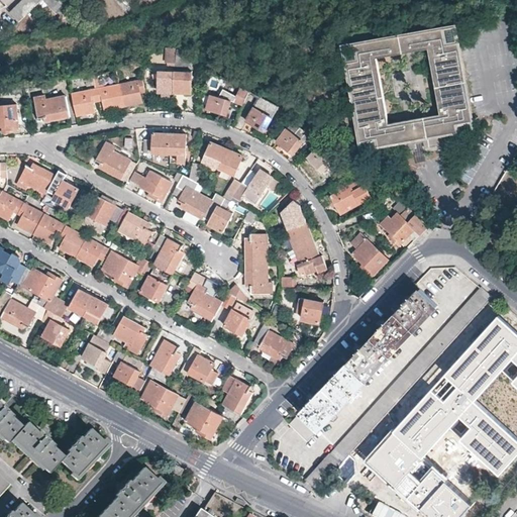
[(67,1),(65,0),(18,0),(9,9),(19,19),(37,0),(45,0),(57,11),(67,1)]
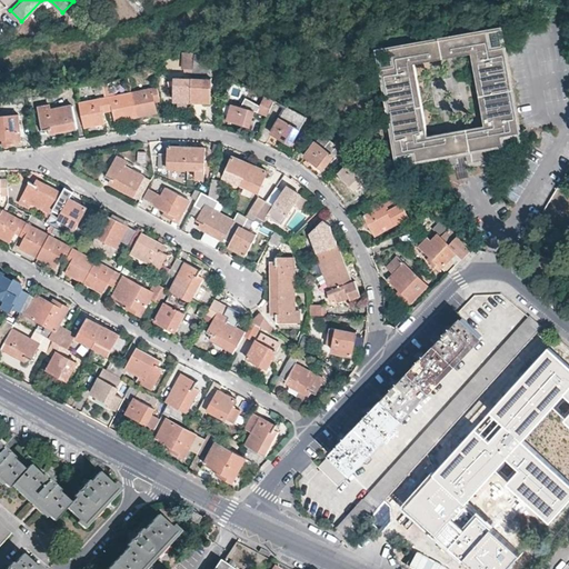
[(471,51),(490,47),(487,29),(392,46),(396,65),(415,61),(471,51)]
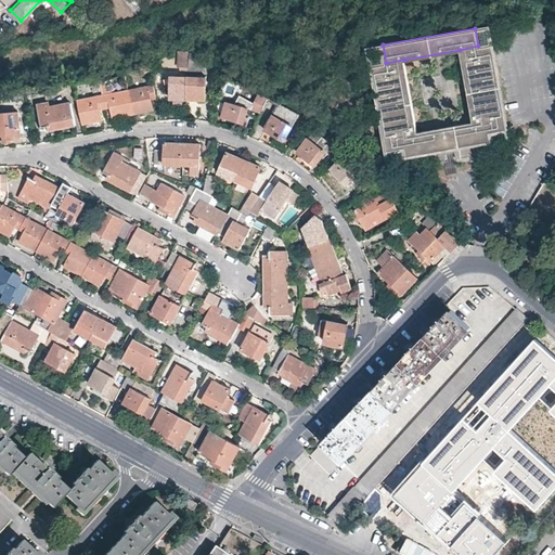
[(417,130),(404,60),(386,63),(372,65),(387,150),(405,146),(407,152),(490,137),(489,130),(507,127),(492,43),(478,46),(460,50),(473,120),(450,125),(440,126),(417,130)]
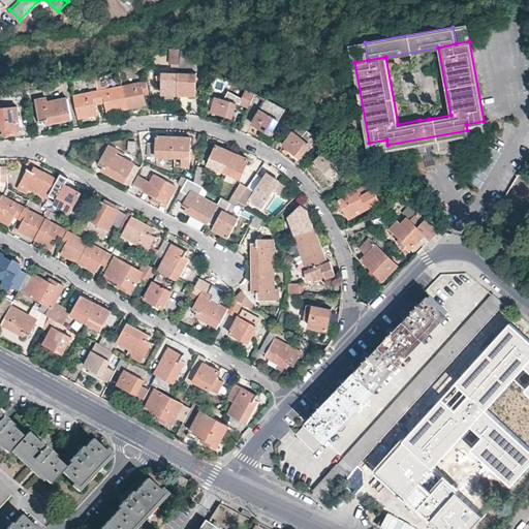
[(193,65),(196,55),(180,45),(180,60),(179,65),(193,65)]
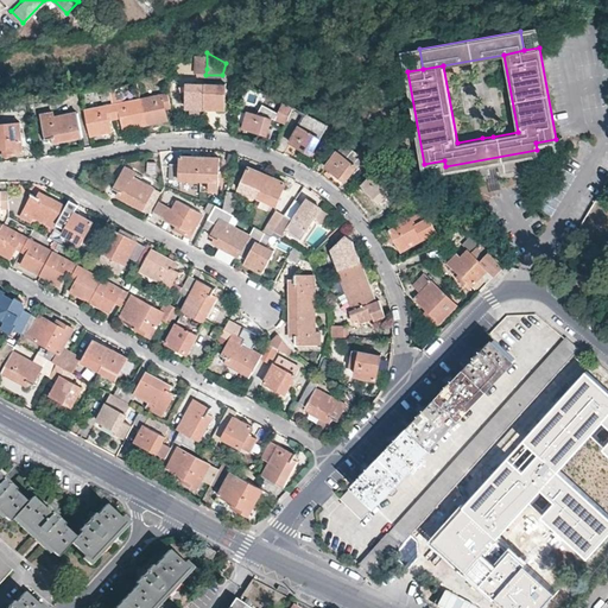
[(164,76),(159,69),(150,75),(153,82),(164,76)]
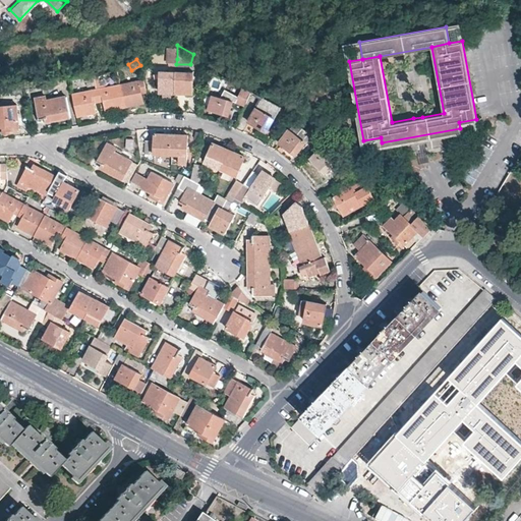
[(176,68),(176,64),(177,59),(163,59),(163,68),(176,68)]
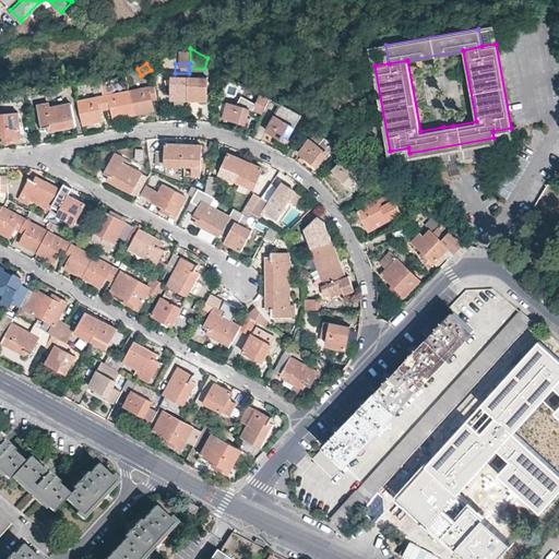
[(188,96),(200,97),(206,97),(209,73),(206,72),(206,74),(189,74),(188,96)]
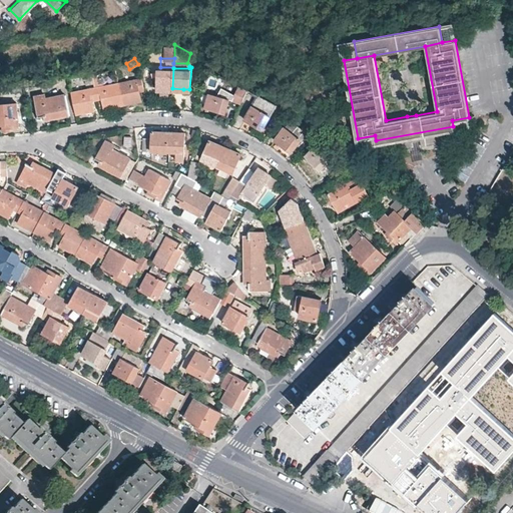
[(91,67),(85,69),(88,82),(94,81),(91,67)]
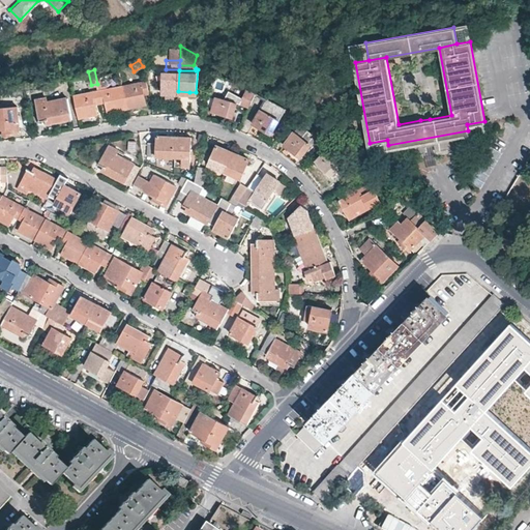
[(163,90),(178,91),(179,70),(164,70),(163,90)]
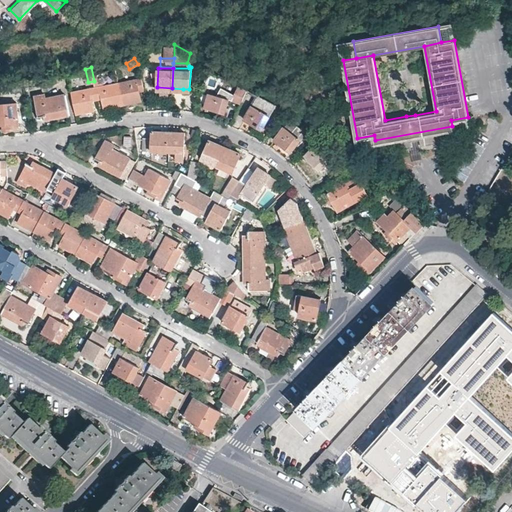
[(118,80),(123,102),(140,99),(138,90),(137,85),(143,84),(141,75),(118,80)]
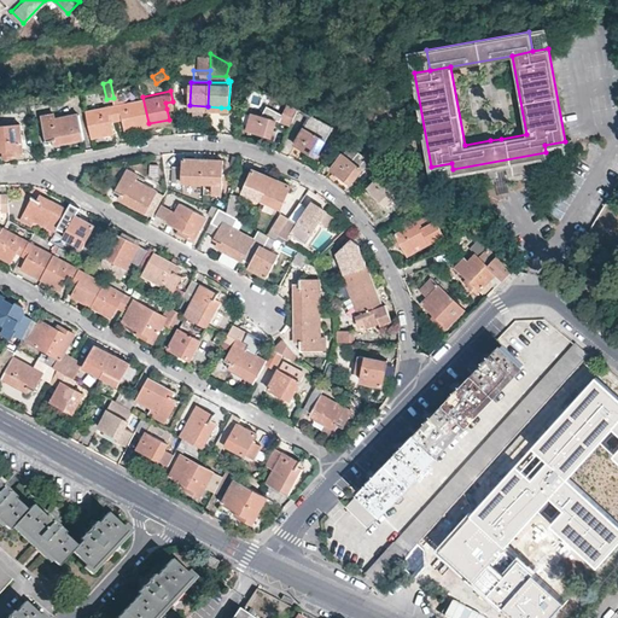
[(127,128),(149,123),(143,97),(115,103),(116,111),(123,110),(124,116),(127,128)]
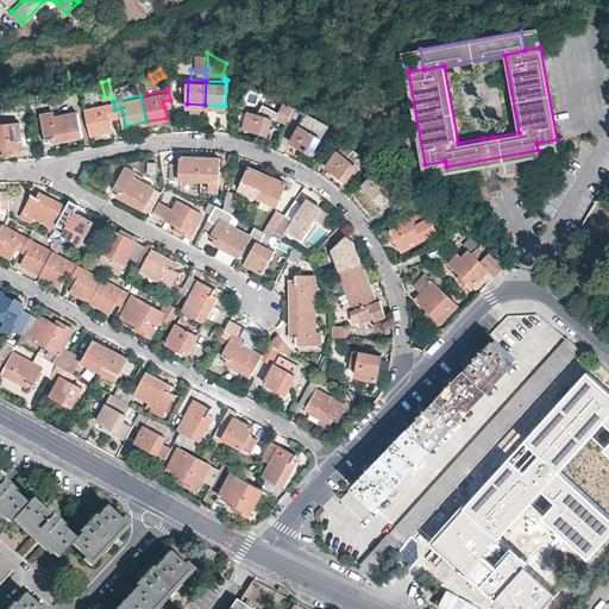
[(294,104),(284,98),(277,114),(287,119),(294,104)]
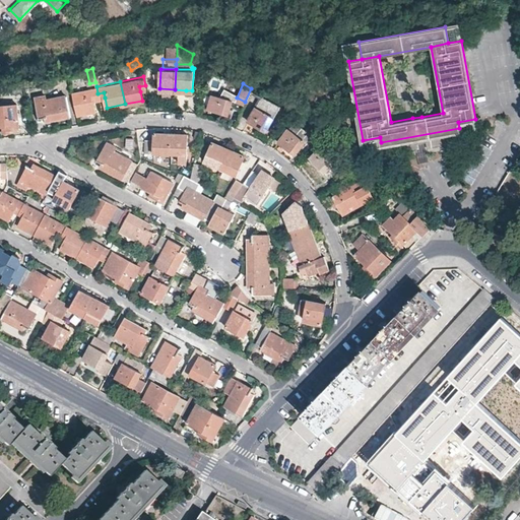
[(72,90),(77,114),(95,110),(94,100),(93,94),(98,93),(96,86),(72,90)]
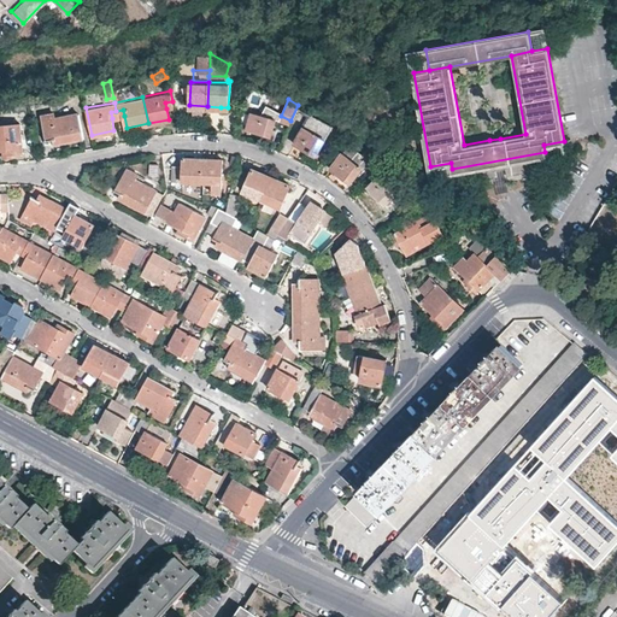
[(207,106),(207,116),(221,117),(221,107),(207,106)]
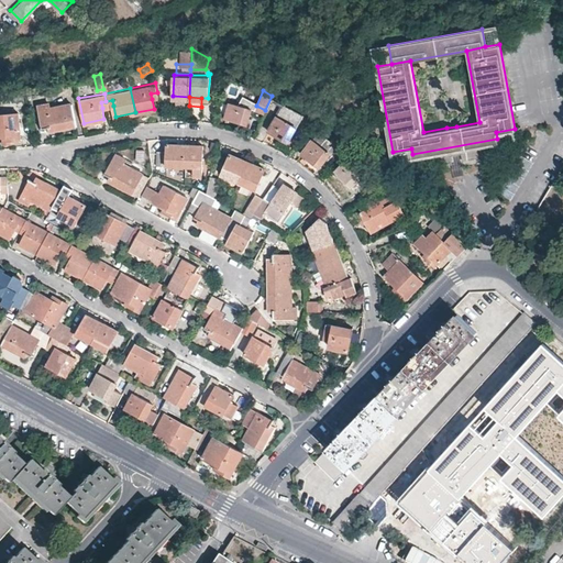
[(245,121),(251,107),(231,99),(224,114),(246,123),(247,122),(245,121)]
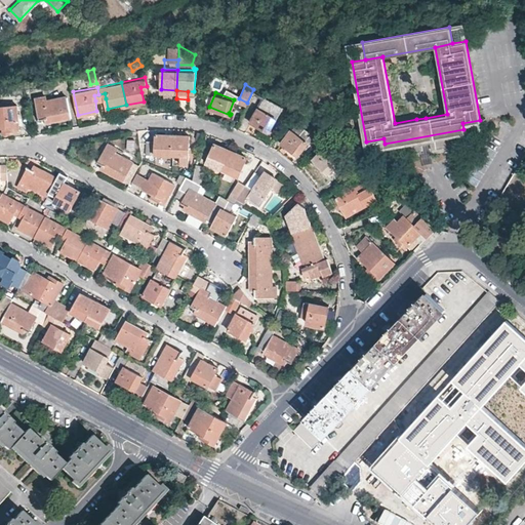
[(72,116),(68,94),(47,98),(46,94),(36,95),(40,116),(37,117),(37,118),(45,117),(46,121),(72,116)]
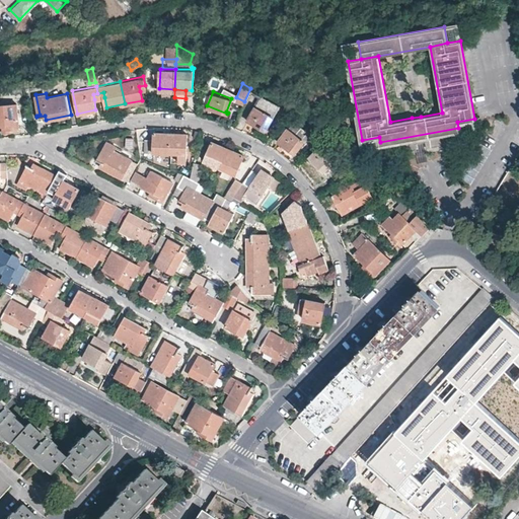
[(265,127),(279,103),(263,94),(247,120),(266,131),(267,129),(265,127)]
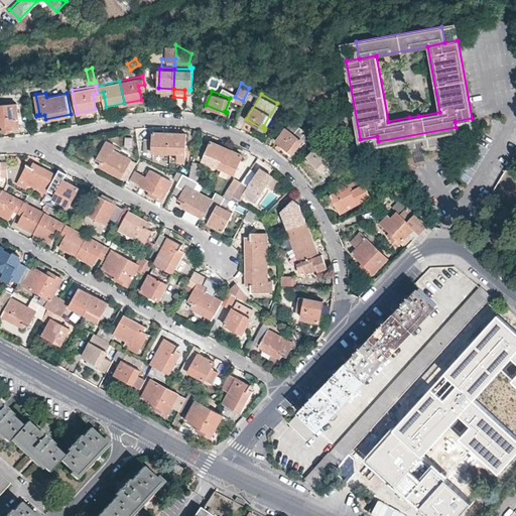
[(7,123),(8,127),(19,126),(19,124),(18,124),(16,102),(0,102),(0,123),(2,123),(7,123)]
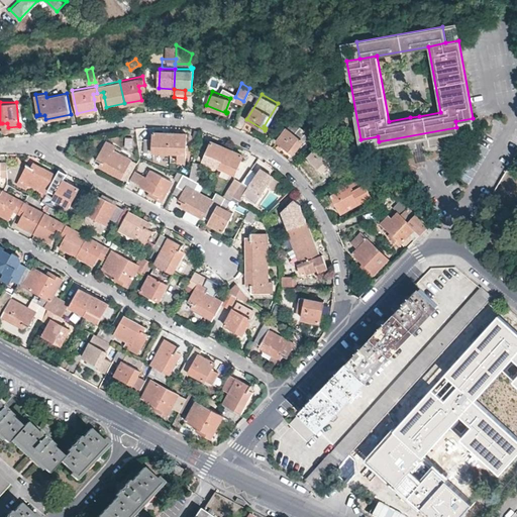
[(285,109),(283,107),(282,107),(277,117),(280,119),(285,109)]
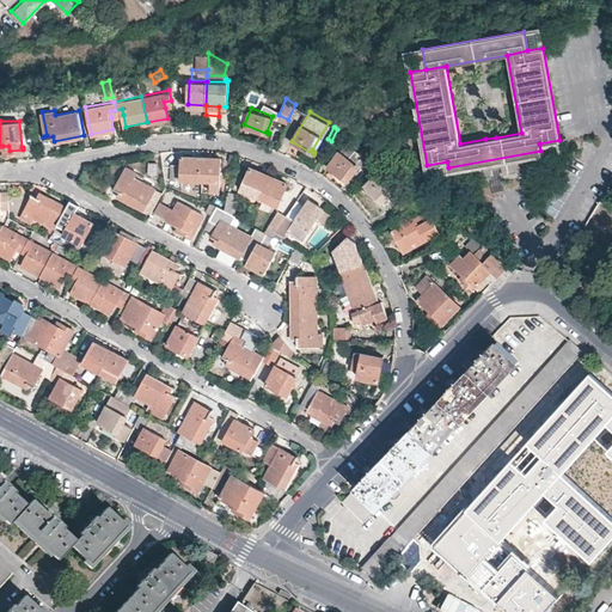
[(367,167),(380,157),(368,148),(363,153),(356,148),(357,146),(356,145),(354,146),(347,141),(329,166),(346,178),(347,177),(344,175),(355,163),(356,164),(359,161),(367,167)]
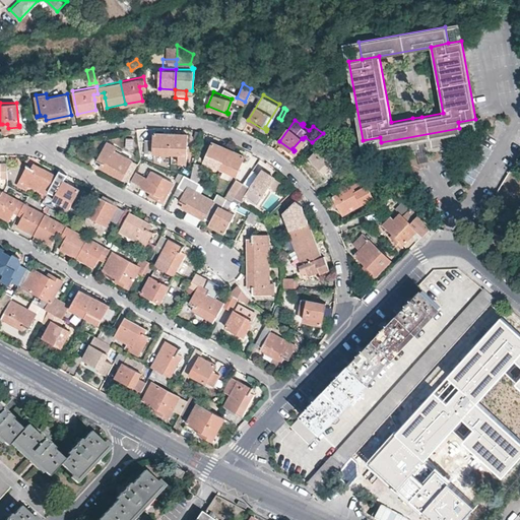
[(172,152),(173,131),(153,130),(152,152),(154,152),(154,151),(172,152)]
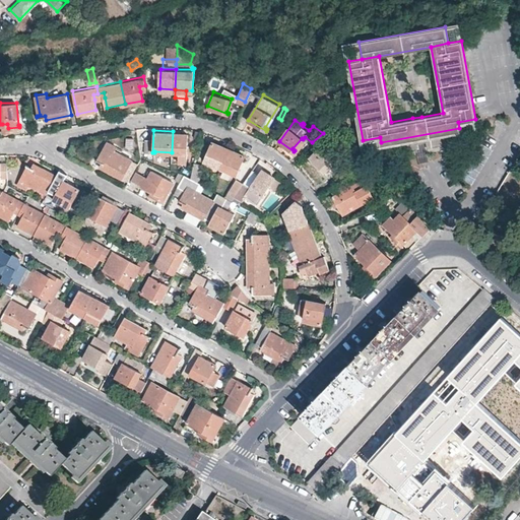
[(189,176),(194,161),(187,158),(188,132),(173,131),(172,152),(169,168),(178,171),(183,173),(189,176)]
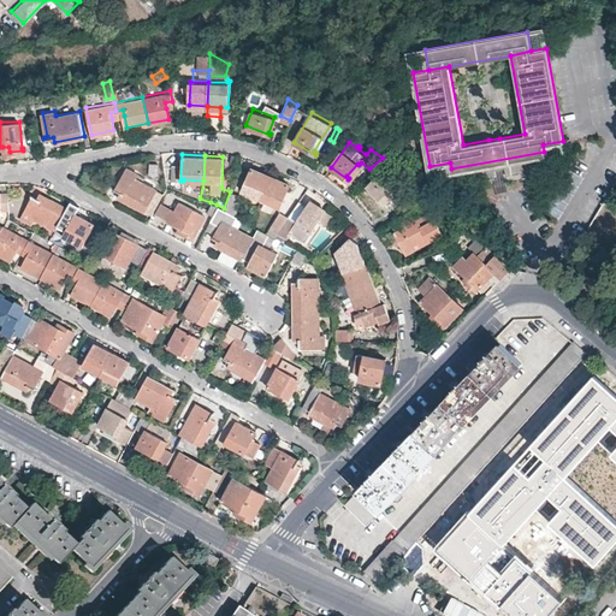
[(157,175),(158,163),(148,163),(147,173),(157,175)]
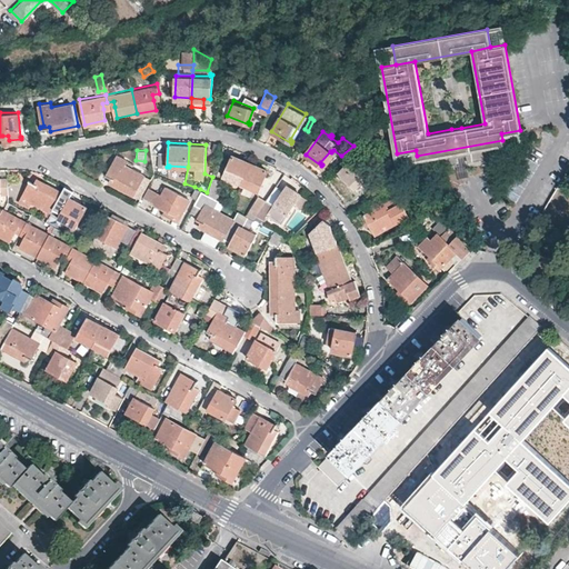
[(372,165),(359,151),(351,159),(338,171),(356,189),(358,187),(357,186),(368,175),(365,172),(372,165)]
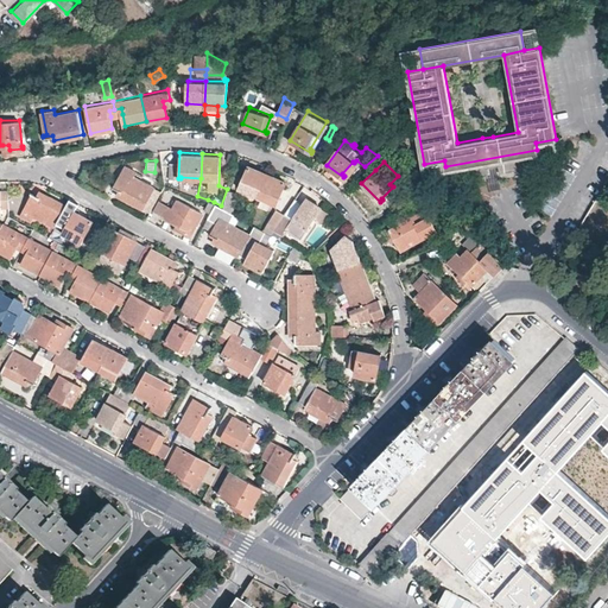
[(257,194),(266,171),(248,163),(238,188),(239,189),(240,187),(257,194)]
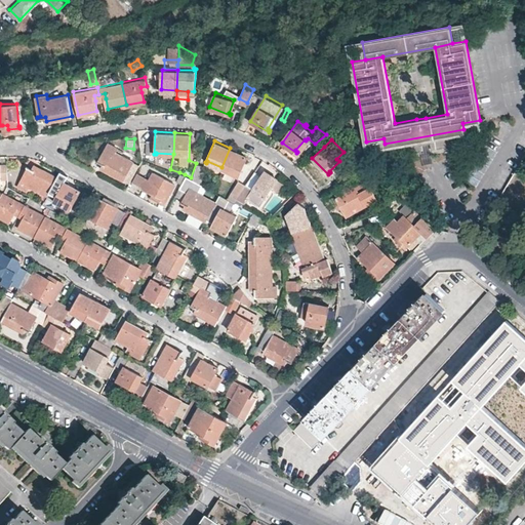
[(130,163),(131,160),(120,154),(122,149),(107,142),(98,158),(96,157),(95,159),(102,162),(99,166),(122,178),(122,177),(130,163)]
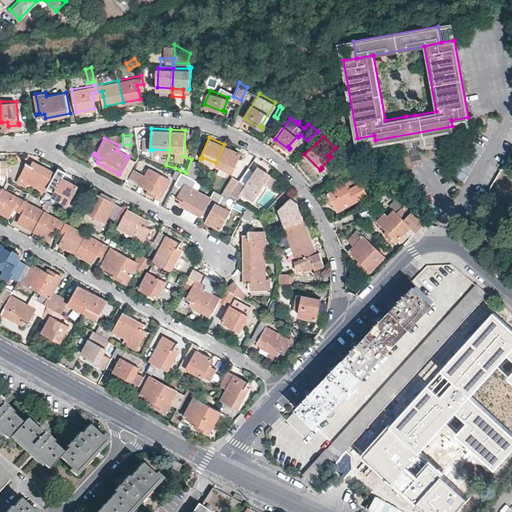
[(241,152),(224,144),(216,163),(231,170),(230,172),(232,172),(241,152)]
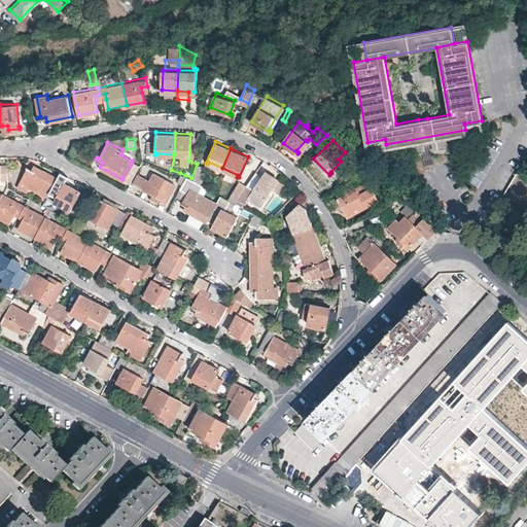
[(350,172),(359,162),(354,157),(345,167),(350,172)]
